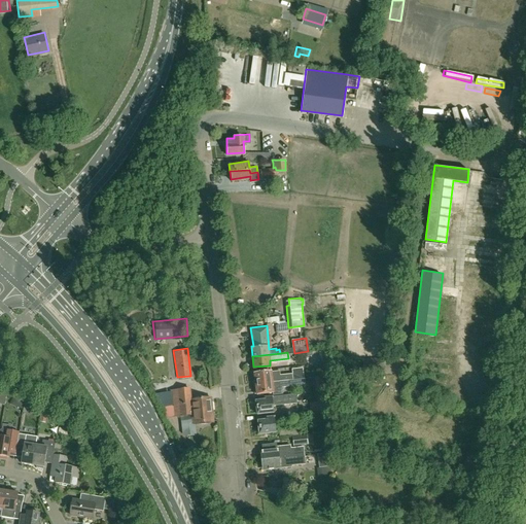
[(320,361),(319,352),(307,354),(308,363),(320,361)]
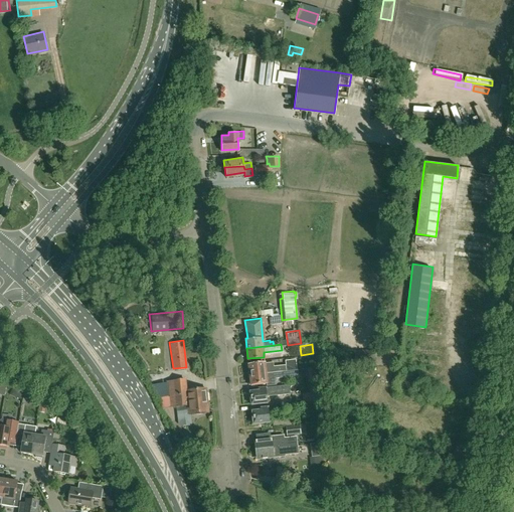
[(374,359),(373,347),(353,349),(354,360),(374,359)]
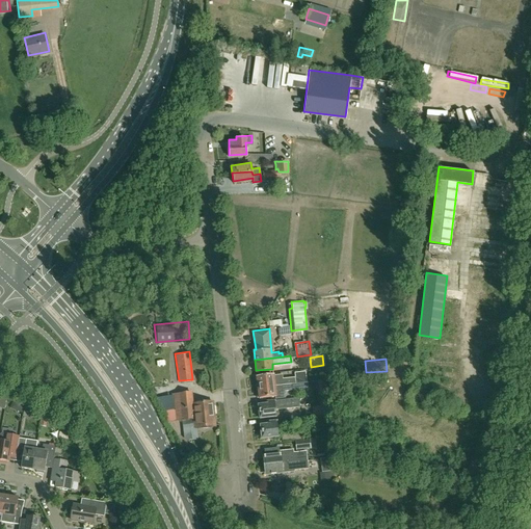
[(282,372),(273,373),(256,375),(257,376),(255,376),(255,382),(257,382),(258,386),(295,381),(295,375),(282,376),(282,372)]
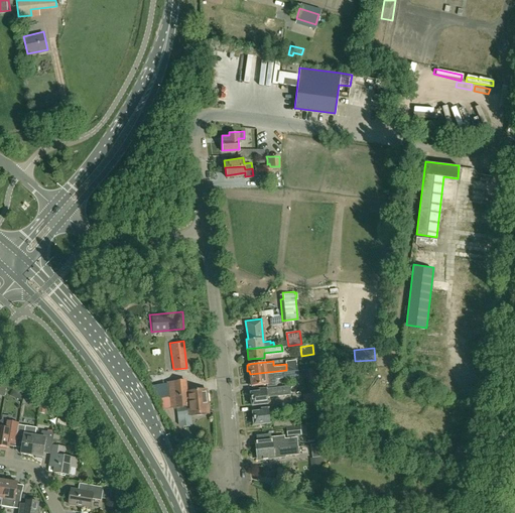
[(317,380),(316,367),(307,368),(308,381),(317,380)]
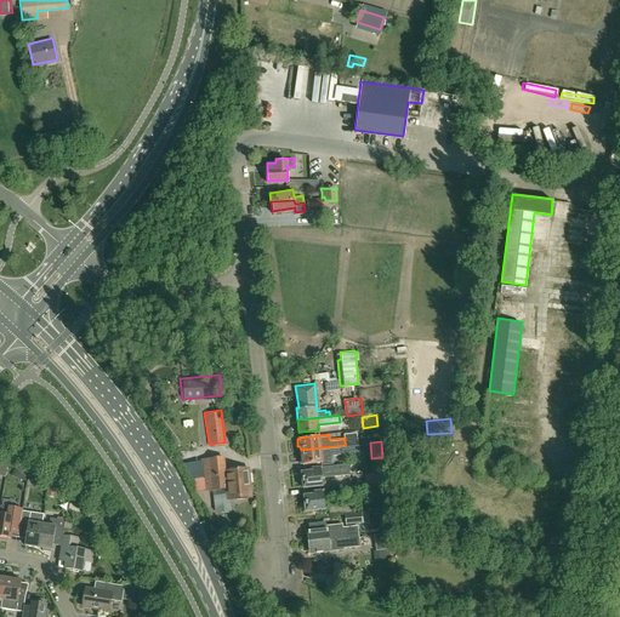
[(331,453),(351,451),(351,444),(345,445),(301,450),(301,453),(299,453),(300,461),(302,461),(302,462),(320,460),(320,462),(333,461),(331,453)]
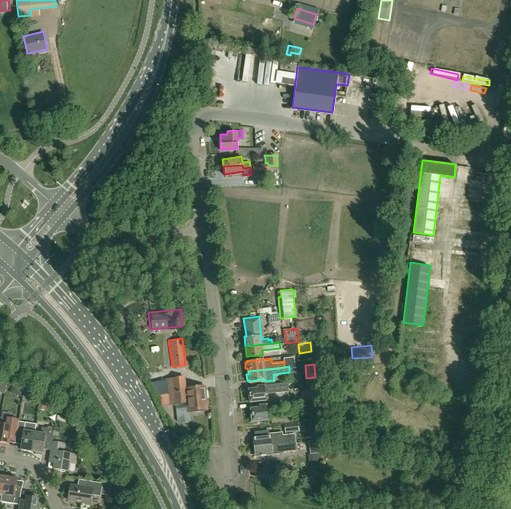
[(165,376),(167,390),(168,400),(186,398),(185,394),(193,393),(193,397),(206,396),(204,383),(185,385),(184,374),(165,376)]
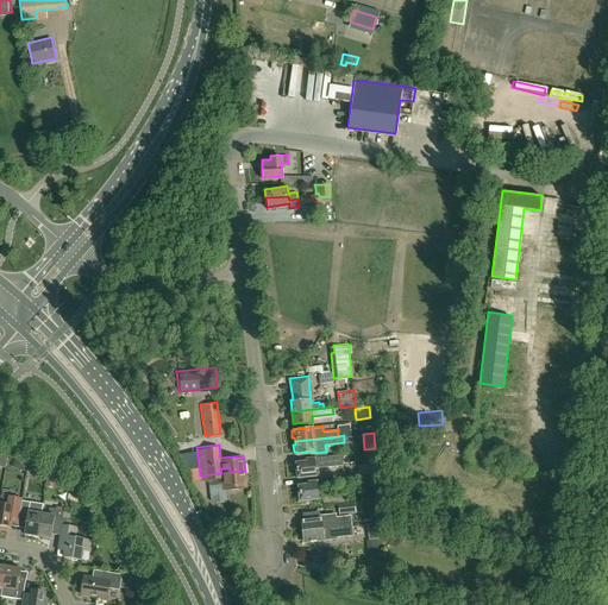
[(315,474),(315,466),(342,462),(340,453),(305,457),(305,459),(295,460),(296,476),(315,474)]
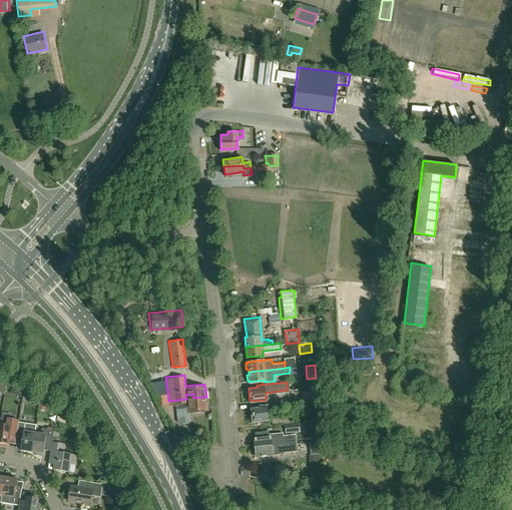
[(422,398),(439,401),(440,394),(423,392),(422,398)]
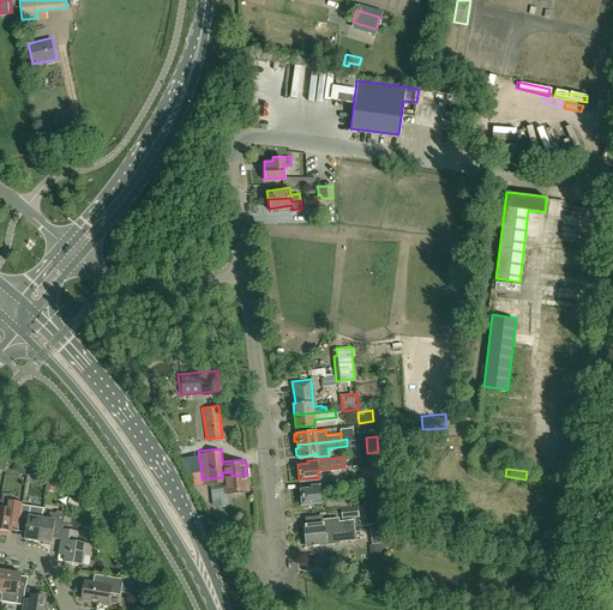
[(248,485),(247,475),(232,476),(232,471),(222,472),(223,477),(223,488),(211,489),(212,506),(228,505),(226,487),(248,485)]
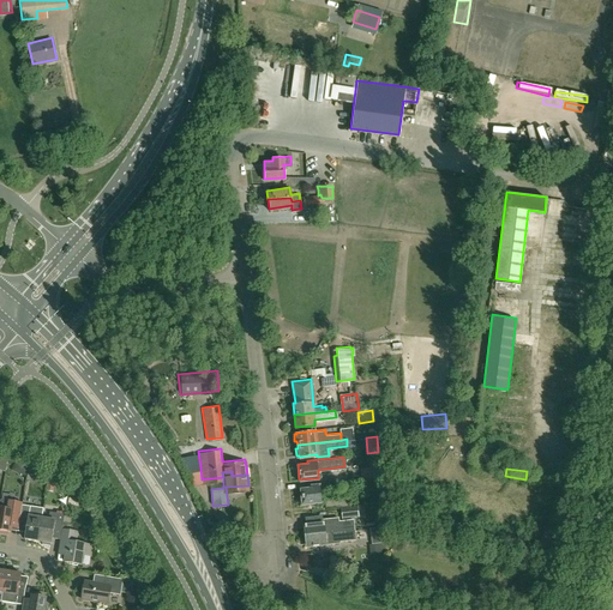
[(300,488),(301,503),(320,501),(319,489),(329,488),(329,482),(310,484),(311,487),(300,488)]
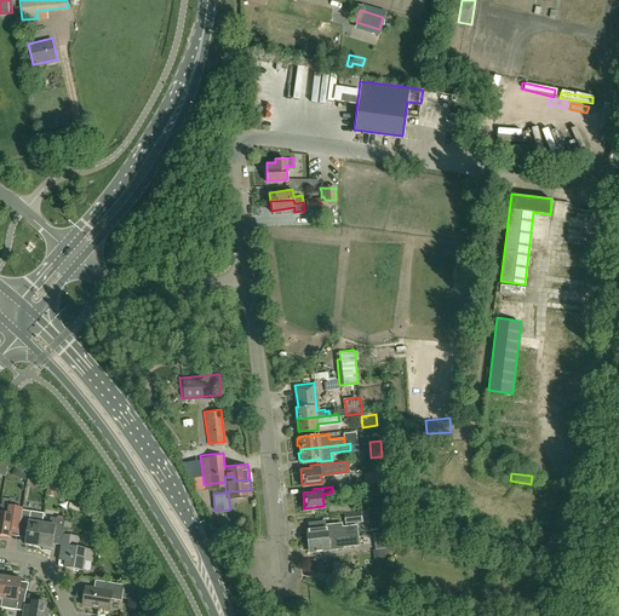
[(338,504),(327,504),(328,511),(353,508),(351,500),(338,501),(338,504)]
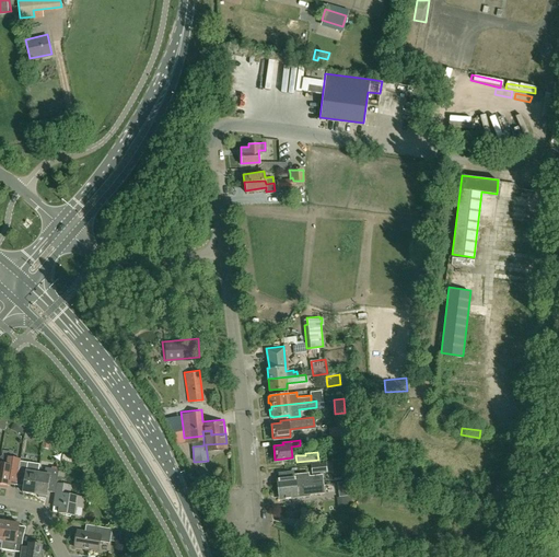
[(8,484),(10,471),(16,472),(19,459),(19,457),(2,454),(1,462),(0,462),(0,484),(4,485),(7,483),(8,484)]
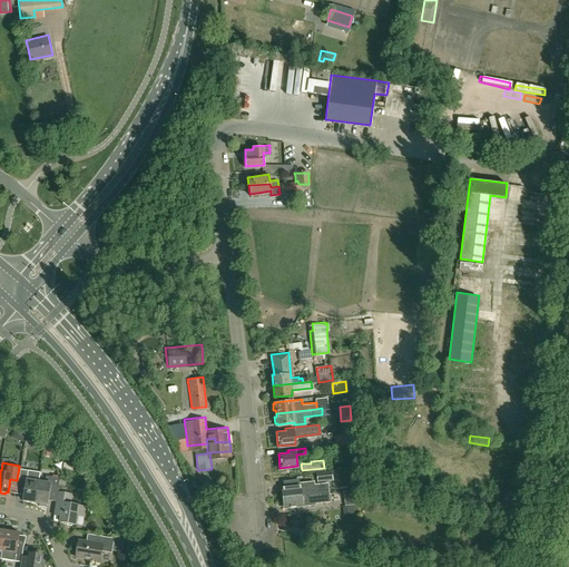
[(33,500),(38,479),(39,470),(27,468),(19,467),(17,480),(17,482),(25,484),(21,499),(33,500)]
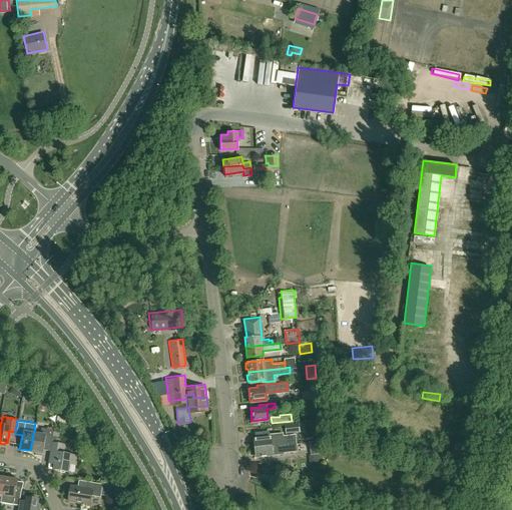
[(298,422),(285,423),(285,432),(299,430),(298,422)]
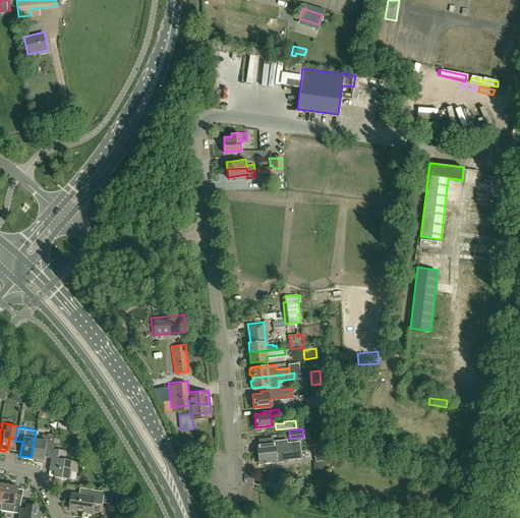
[(42,459),(43,459),(45,446),(51,447),(53,435),(41,433),(40,439),(35,438),(31,457),(35,458),(35,460),(42,461),(42,459)]
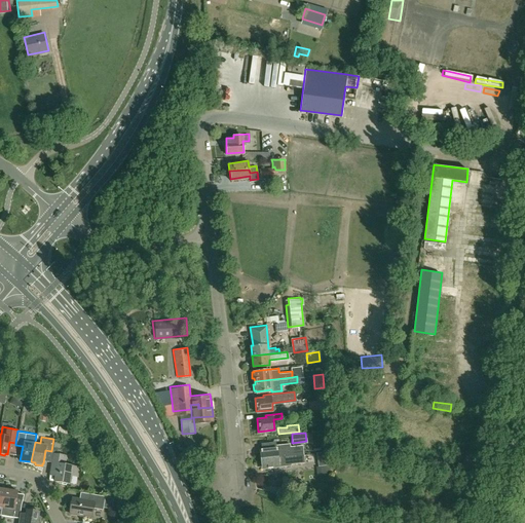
[(261,457),(303,453),(302,444),(290,445),(289,442),(275,443),(275,446),(265,447),(265,450),(260,450),(261,457)]
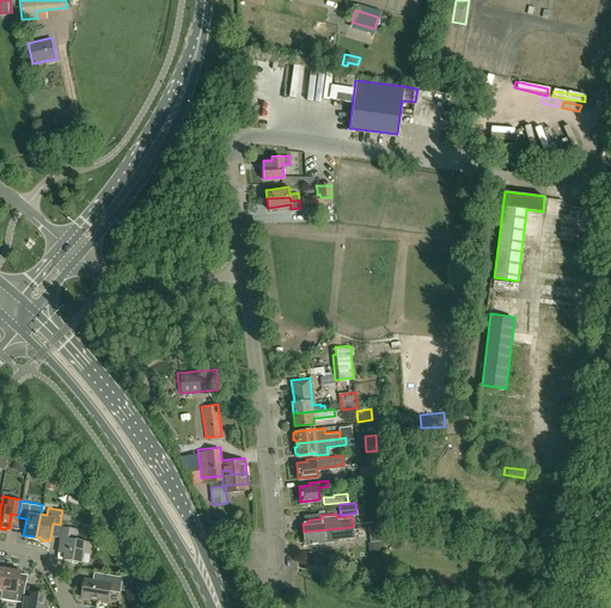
[(370,540),(382,539),(379,524),(367,526),(370,540)]
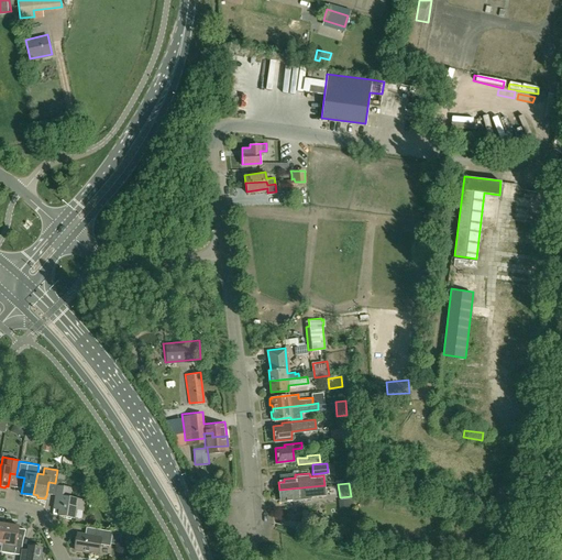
[(74,516),(75,507),(81,508),(84,498),(68,496),(70,486),(55,484),(53,498),(61,500),(58,514),(74,516)]
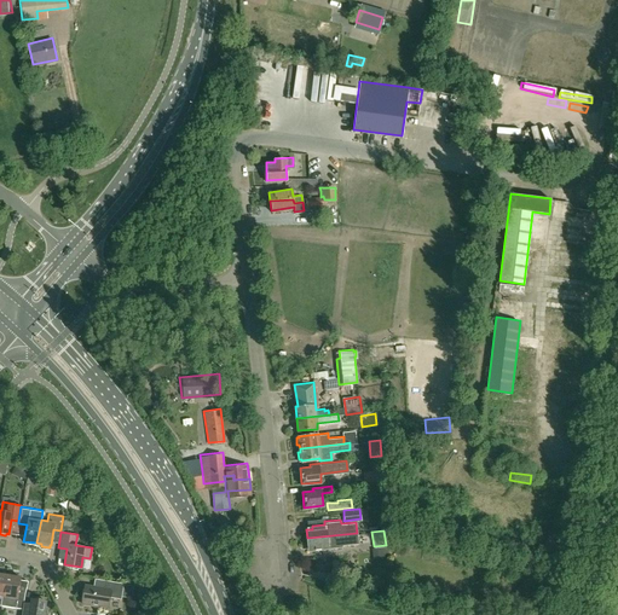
[(341,545),(341,543),(358,541),(357,533),(307,538),(309,546),(315,545),(315,549),(329,547),(329,546),(341,545)]
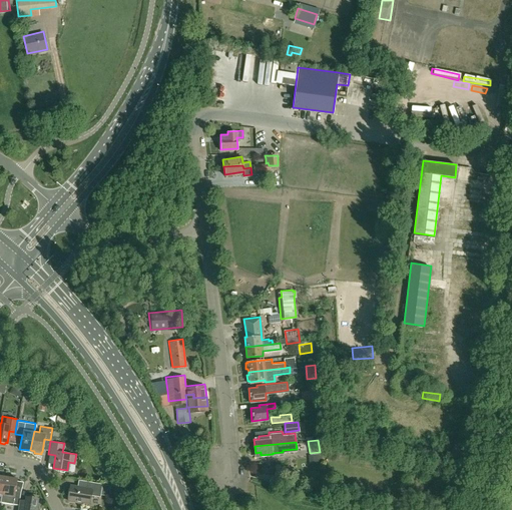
[(14,490),(16,478),(4,476),(1,493),(0,501),(18,504),(20,491),(14,490)]
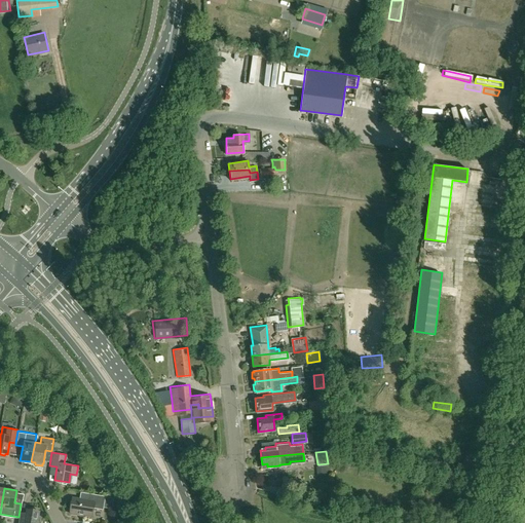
[(87,499),(72,496),(70,512),(90,515),(92,507),(102,508),(105,494),(88,492),(87,499)]
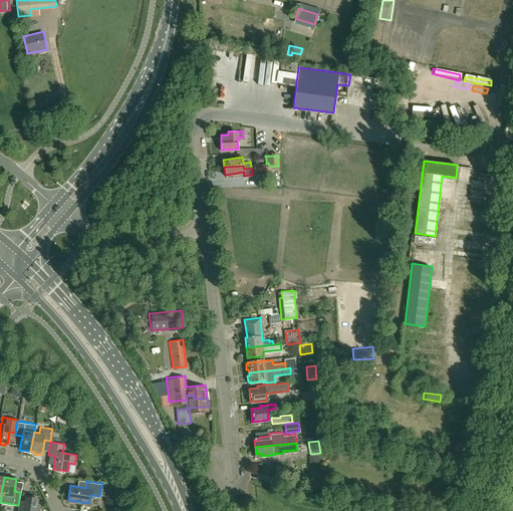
[(38,499),(33,498),(32,495),(27,494),(26,497),(25,497),(23,508),(17,507),(16,510),(38,510),(39,509),(36,508),(38,499)]
